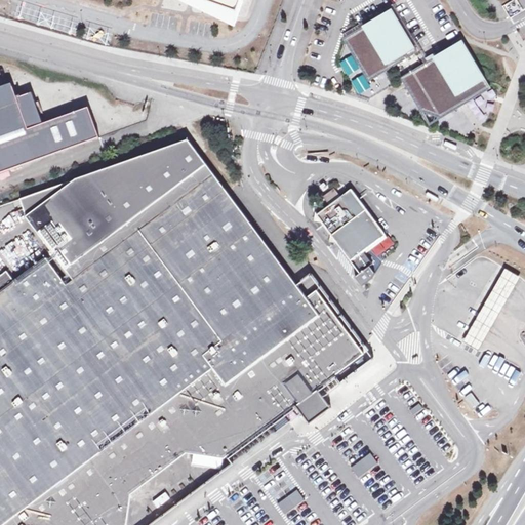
[(187,0),(233,23),(240,0),(187,0)]
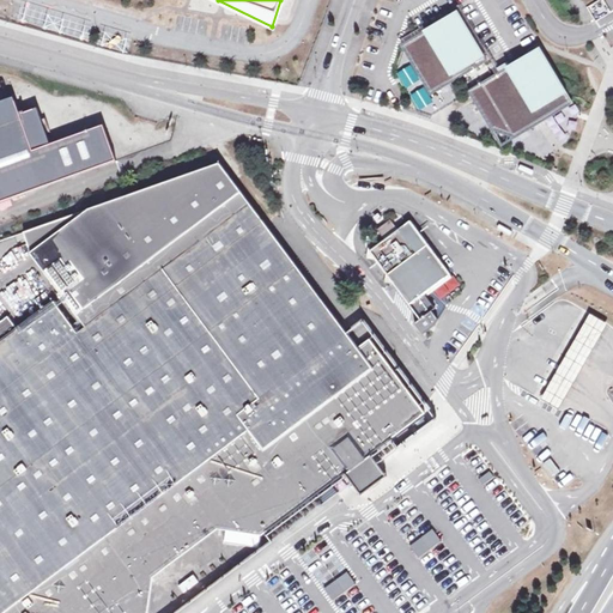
[(449,18),(402,46),(417,70),(432,95),(487,61),(457,12),(449,18)]
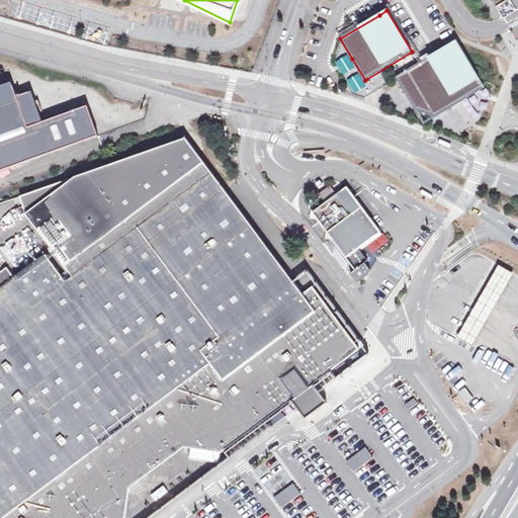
[(432,56),(460,102),(480,90),(485,87),(456,41),(452,44),(432,56)]
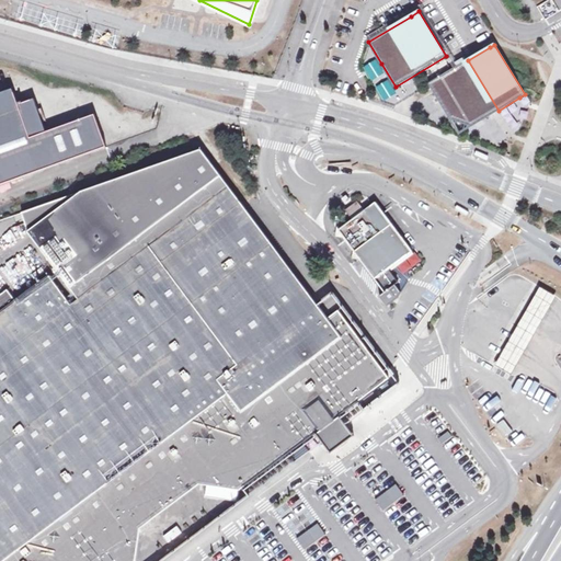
[(499,111),(468,60),(462,64),(430,83),(450,118),(472,126),(495,112),(499,111)]
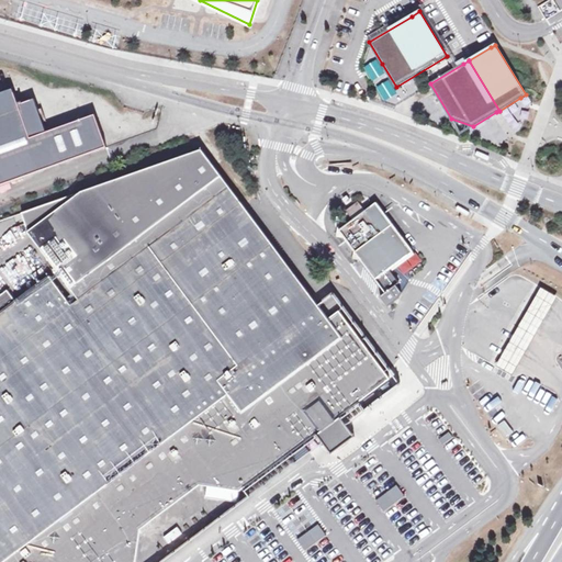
[(0,184),(107,147),(94,114),(46,132),(34,99),(19,104),(14,92),(0,97),(0,184)]
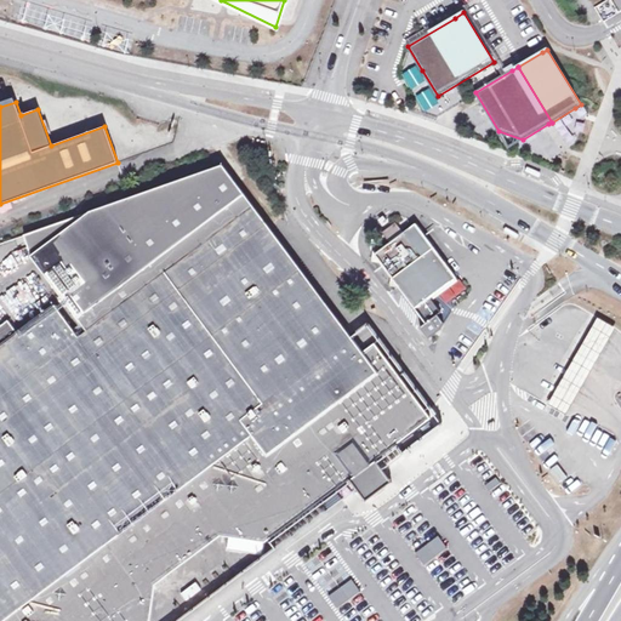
[(0,620),(149,620),(151,616),(152,607),(153,599),(154,592),(155,587),(155,585),(158,584),(163,579),(164,577),(166,581),(171,577),(169,574),(186,562),(193,557),(199,552),(212,542),(218,537),(220,536),(258,541),(263,542),(265,542),(300,516),(303,513),(307,511),(315,505),(325,497),(331,493),(340,486),(349,479),(351,477),(363,468),(375,460),(405,437),(429,419),(409,391),(389,364),(387,360),(385,357),(376,346),(375,343),(362,352),(360,351),(359,348),(354,342),(352,339),(318,292),(305,275),(300,269),(274,234),(258,214),(254,208),(248,198),(223,166),(192,176),(163,186),(53,224),(55,231),(57,235),(53,237),(44,240),(34,244),(28,246),(29,251),(32,256),(34,261),(36,263),(53,288),(58,292),(69,307),(78,318),(81,323),(85,328),(89,332),(84,336),(80,339),(77,334),(70,325),(63,317),(62,314),(61,313),(55,306),(45,313),(34,322),(32,324),(28,326),(26,328),(21,331),(17,334),(9,322),(0,326),(0,620)]
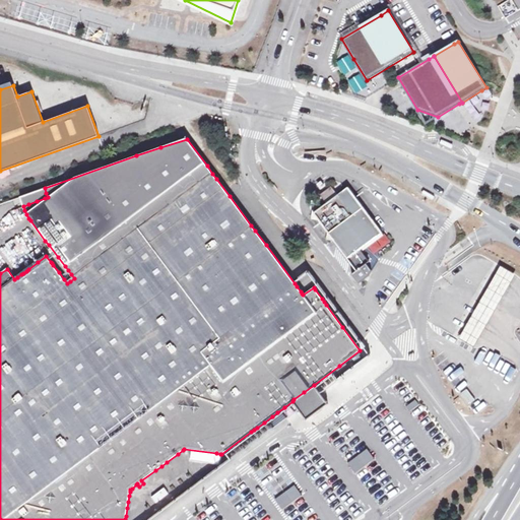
[(335,192),(330,186),(319,195),(324,201),(335,192)]
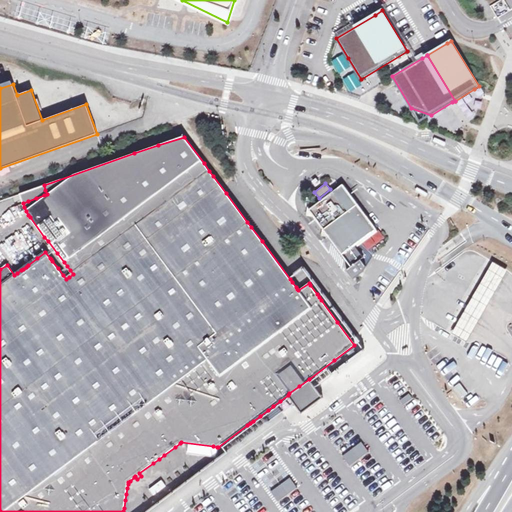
[(44,195),(47,194),(45,190),(44,185),(20,194),(23,203),(28,201),(36,198),(44,195)]
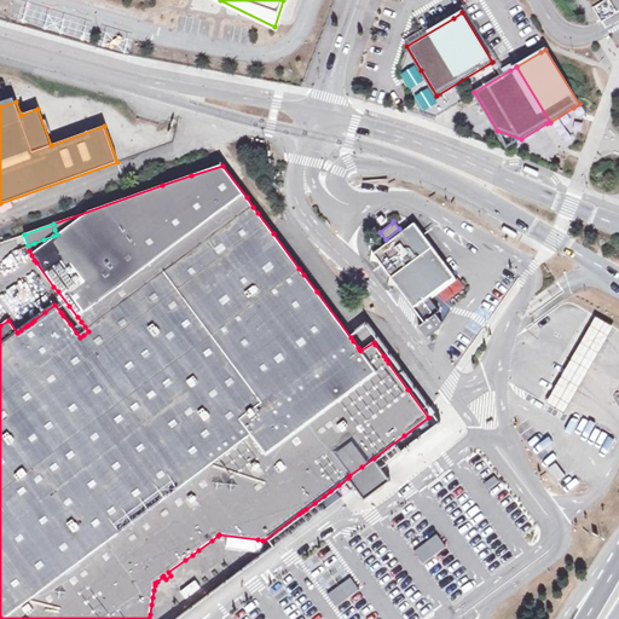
[(434,252),(414,224),(374,254),(423,322),(417,327),(426,337),(438,329),(441,323),(434,314),(438,312),(428,298),(434,293),(439,289),(453,278),(434,252)]
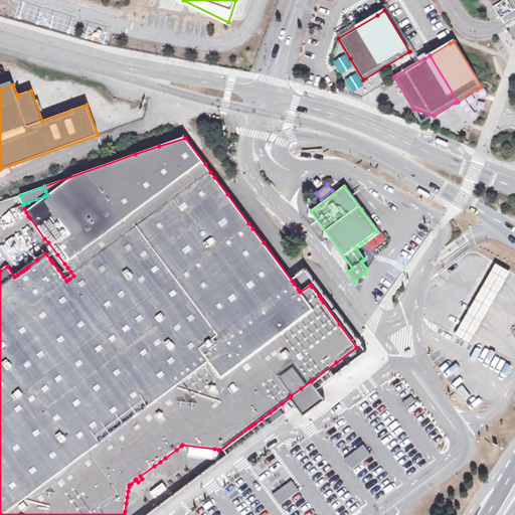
[(510,272),(495,263),(452,336),(469,345),(510,272)]
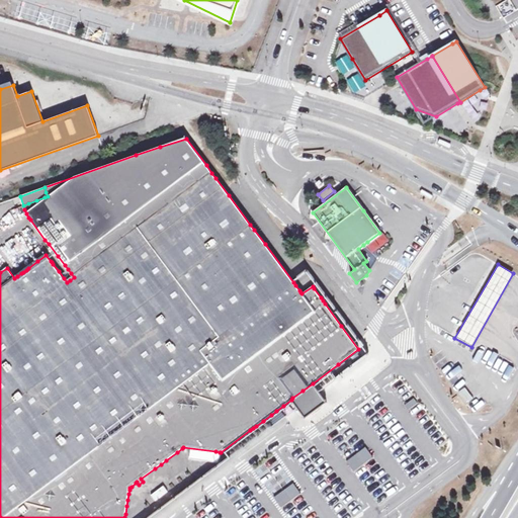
[(499,357),(494,365),(505,372),(510,364),(499,357)]
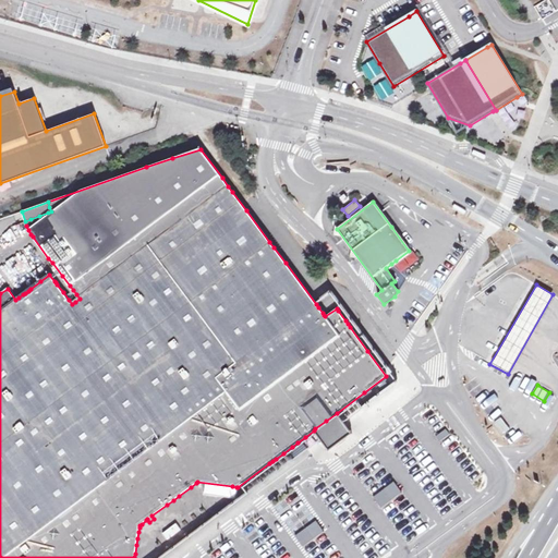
[(344,424),(337,413),(326,421),(315,428),(314,431),(322,441),(328,450),(352,433),(344,424)]
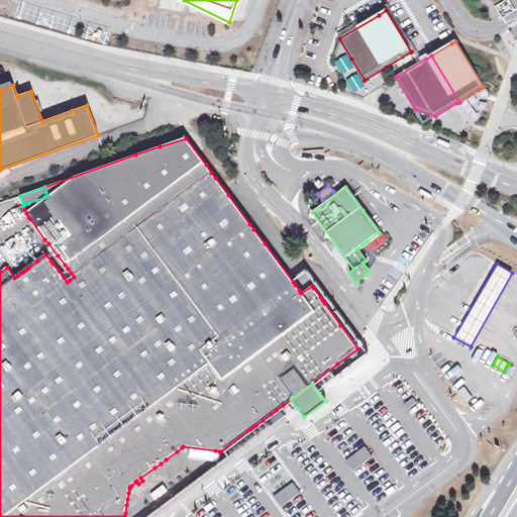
[(346,430),(343,425),(335,430),(324,438),(328,443),(336,437),(346,430)]
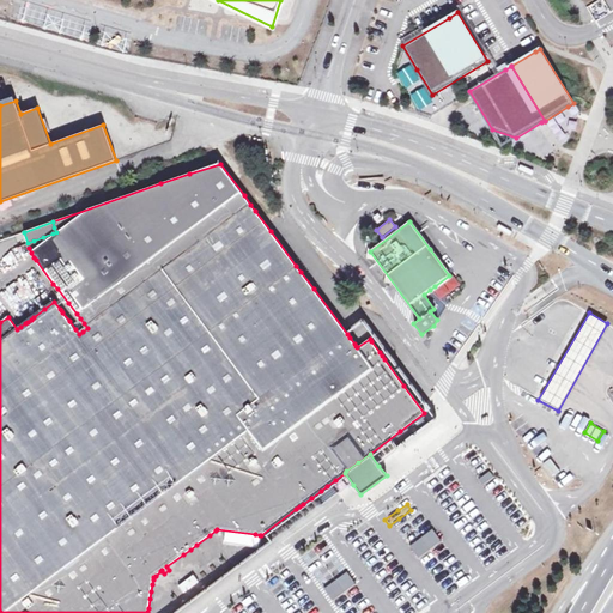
[(532,526),(528,520),(507,535),(510,541),(532,526)]
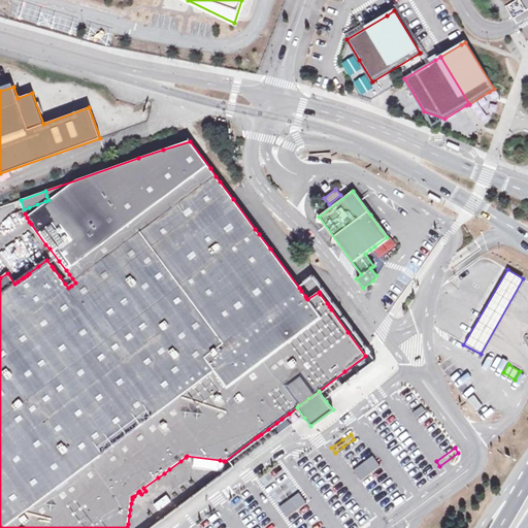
[(220,464),(220,460),(187,456),(187,459),(220,464)]
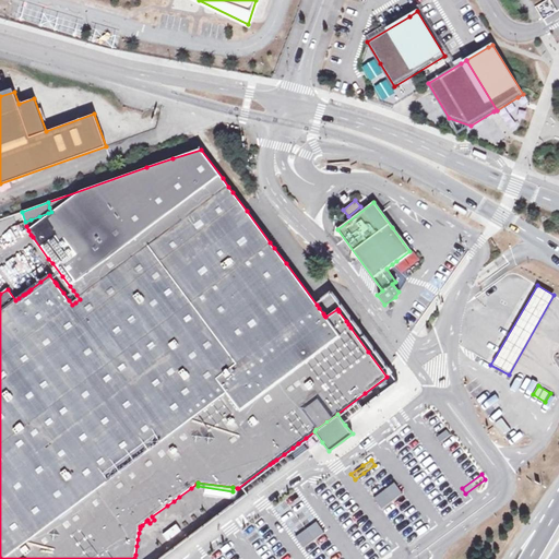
[(380,509),(401,496),(394,484),(373,497),(380,509)]
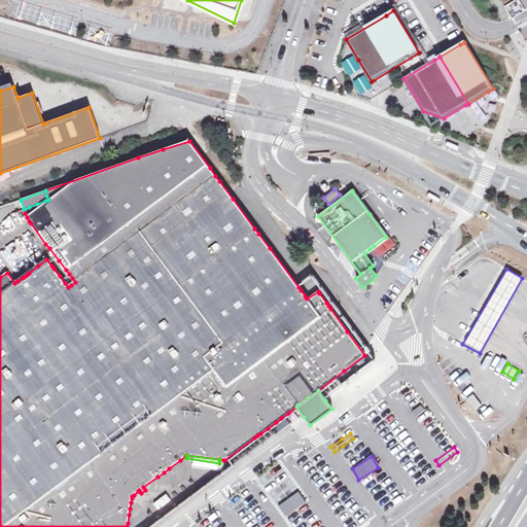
[(156,510),(170,501),(166,494),(152,502),(156,510)]
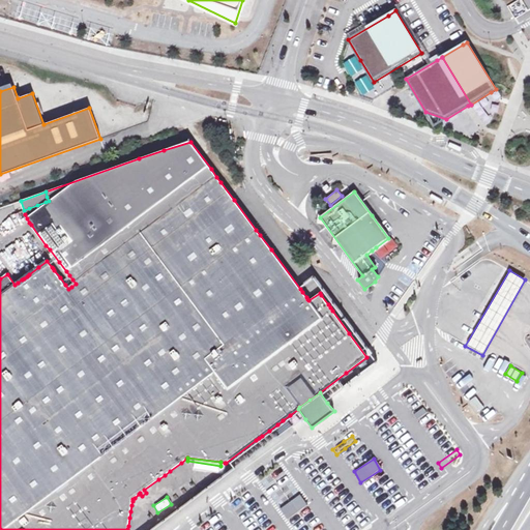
[(403,506),(399,501),(380,514),(384,520),(403,506)]
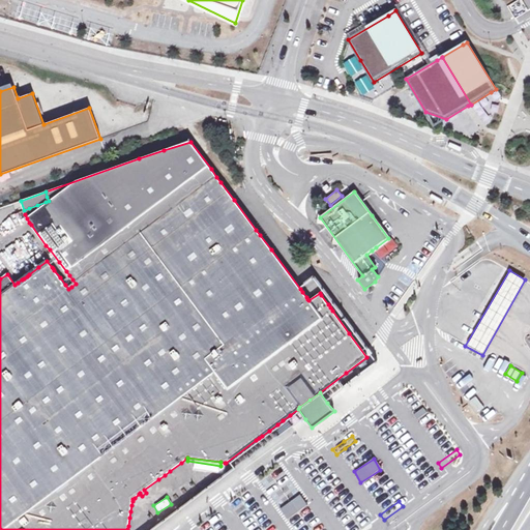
[(307,507),(303,502),(286,516),(289,521),(307,507)]
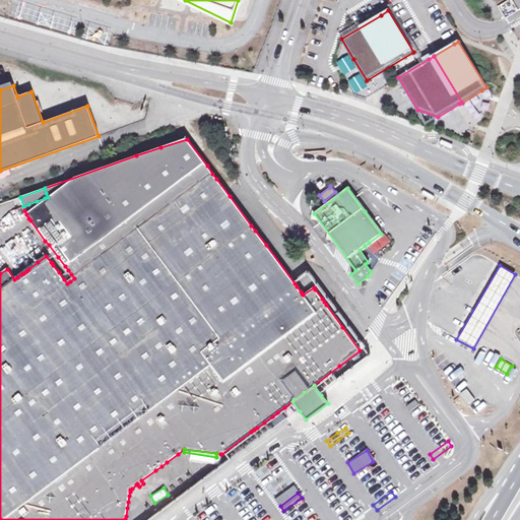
[(215,508),(198,519),(209,519),(219,513),(215,508)]
